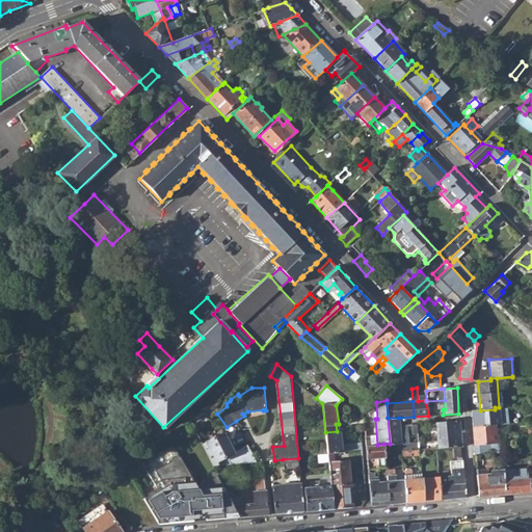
[(473,426),(495,424),(496,424),(508,423),(507,408),(495,409),(480,410),(472,410),(473,426)]
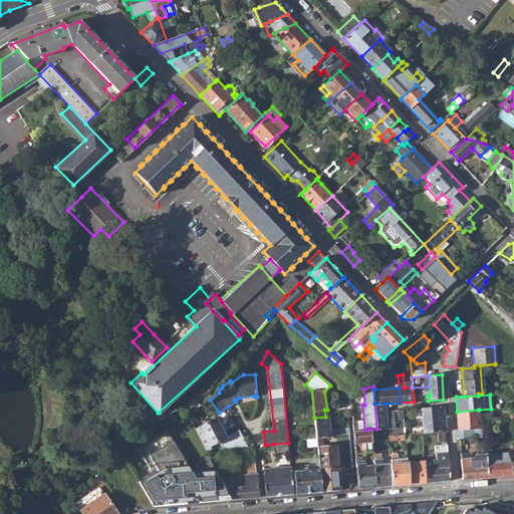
[(376,429),(388,428),(388,426),(387,411),(386,404),(374,404),(376,429)]
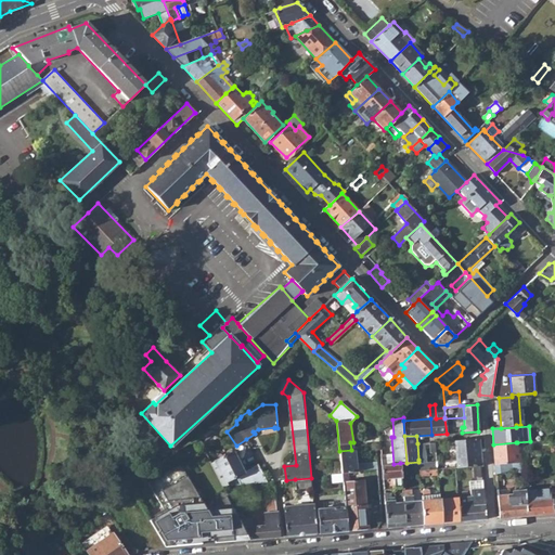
[(454,441),(456,466),(481,465),(479,439),(454,441)]
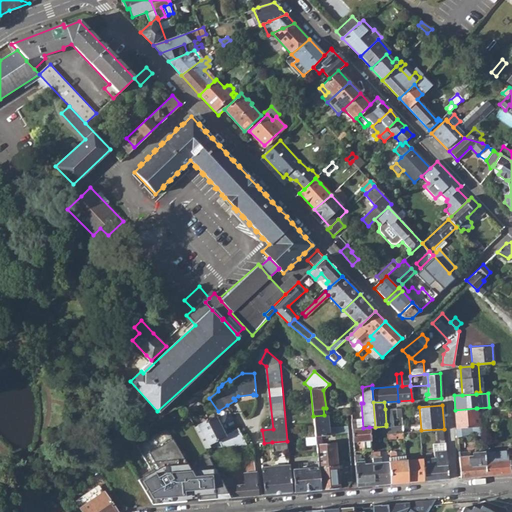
[(393,409),(394,417),(402,417),(401,408),(393,409)]
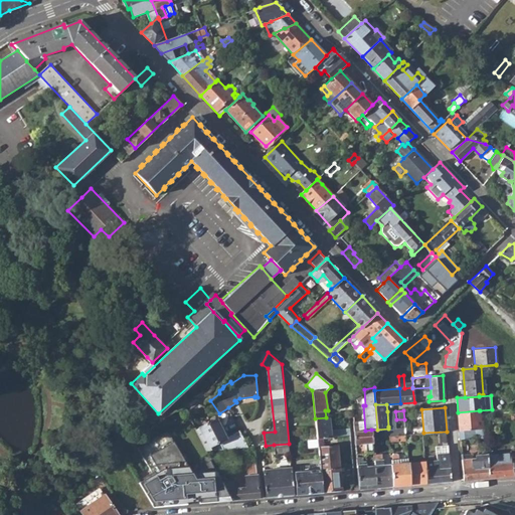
[(458,412),(459,431),(477,428),(476,420),(480,420),(479,410),(458,412)]
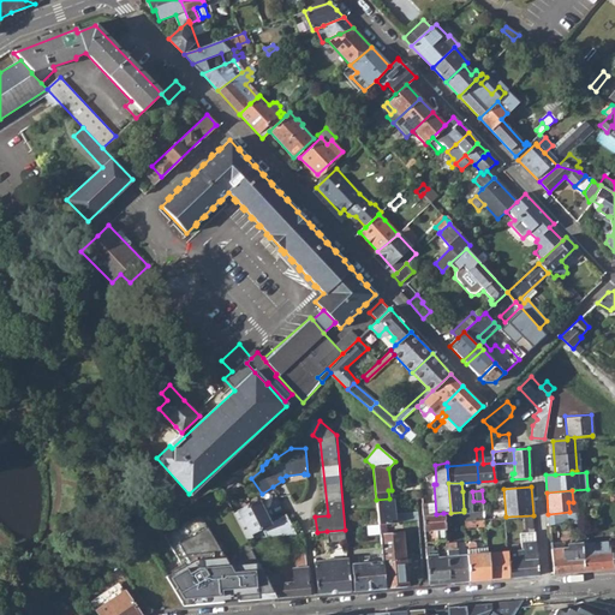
[(376,500),(378,523),(386,523),(395,521),(400,520),(400,517),(394,517),(393,499),(393,497),(389,499),(376,500)]
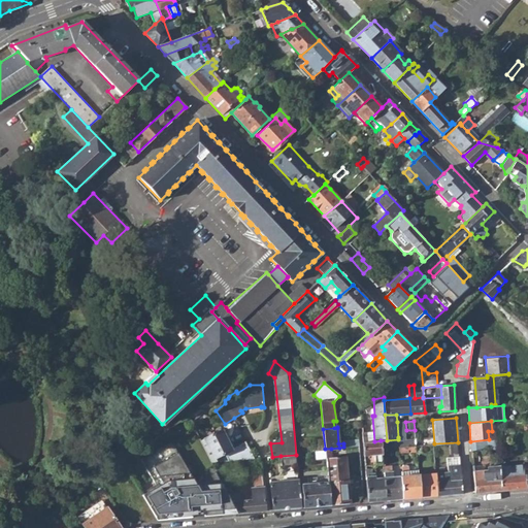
[(223,430),(206,438),(216,458),(225,454),(229,461),(255,458),(249,446),(248,444),(246,444),(245,446),(243,447),(241,443),(232,449),(223,430)]
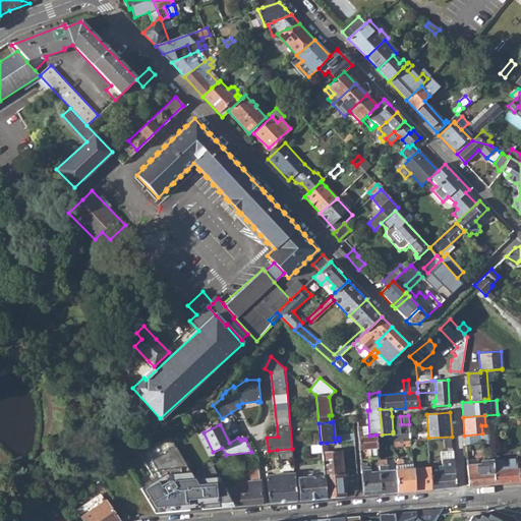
[(204,432),(198,435),(209,457),(215,457),(213,452),(204,432)]
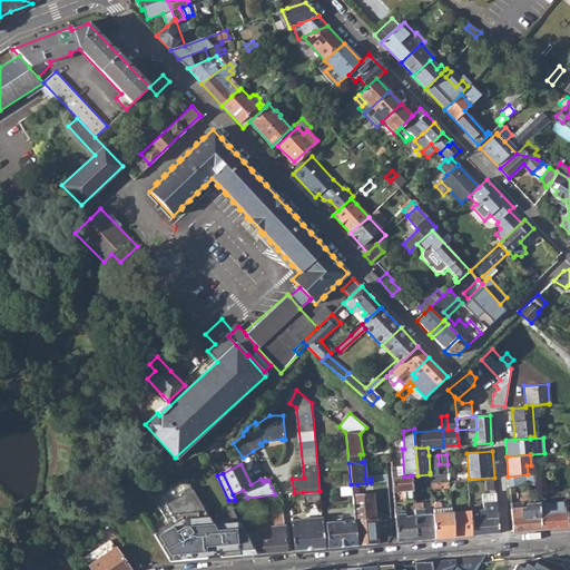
[(508,477),(509,487),(537,484),(537,473),(528,474),(508,477)]
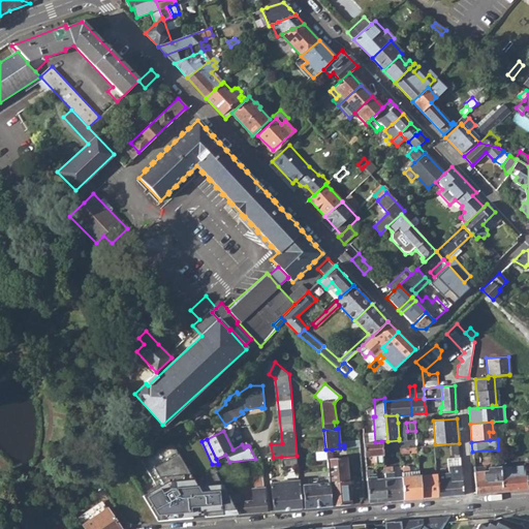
[(375,455),(376,465),(383,465),(381,441),(375,442),(364,443),(365,456),(375,455)]
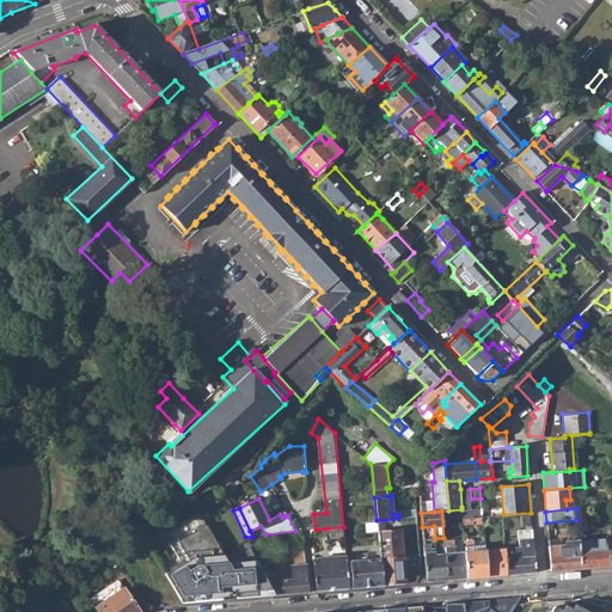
[(200,512),(164,532),(181,562),(164,571),(179,599),(193,598),(193,603),(206,601),(206,595),(214,595),(215,600),(221,600),(221,597),(237,595),(237,599),(275,595),(264,574),(250,546),(227,560),(200,512)]
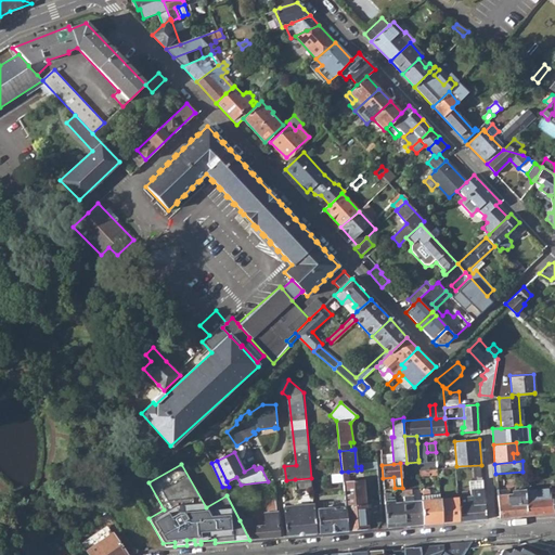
[(345,500),(345,505),(365,504),(362,479),(349,480),(348,472),(341,472),(345,500)]
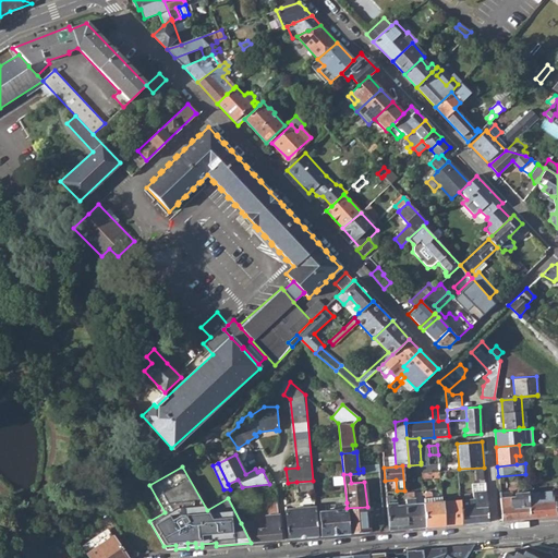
[(296,482),(298,490),(314,489),(313,481),(296,482)]
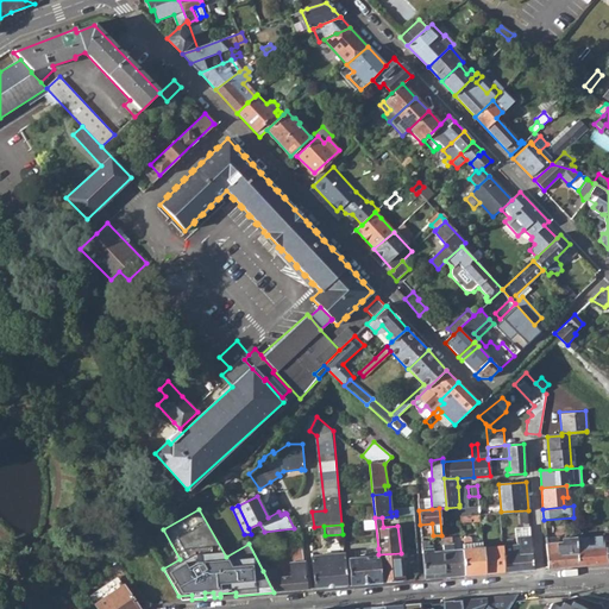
[(502,546),(504,572),(532,570),(529,526),(515,527),(516,544),(502,546)]
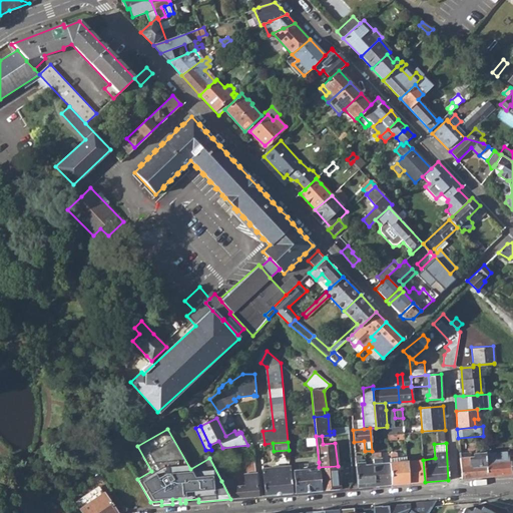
[(484,453),(486,476),(512,473),(512,454),(508,454),(508,450),(484,453)]
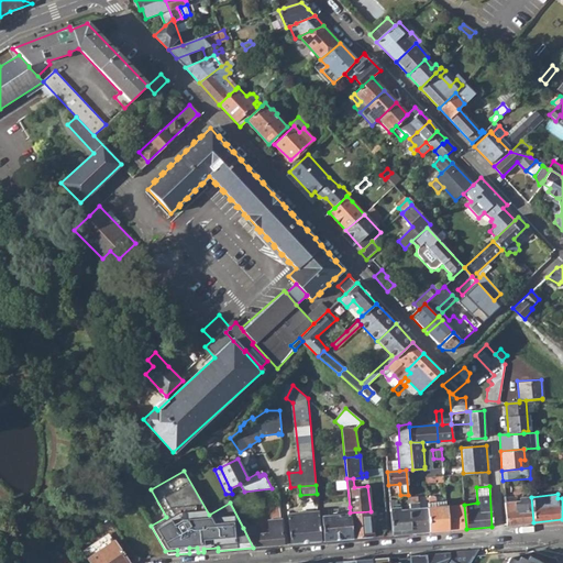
[(505,503),(506,525),(533,522),(531,497),(519,498),(520,500),(505,503)]
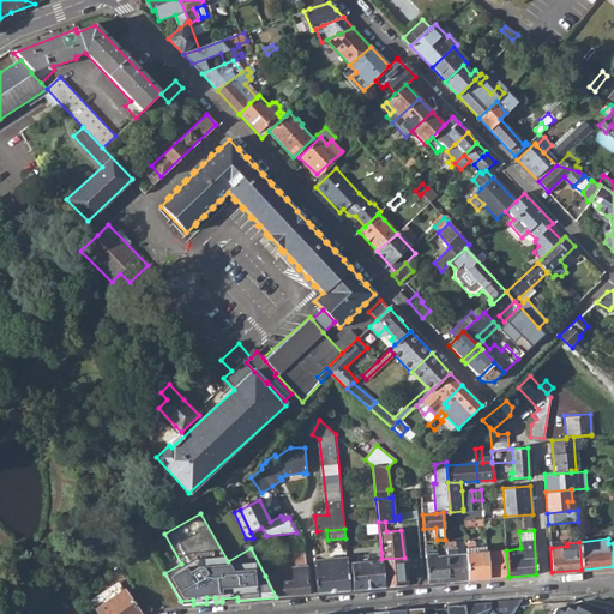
[(467,553),(469,579),(489,578),(487,552),(486,548),(473,548),(473,546),(465,546),(467,553)]
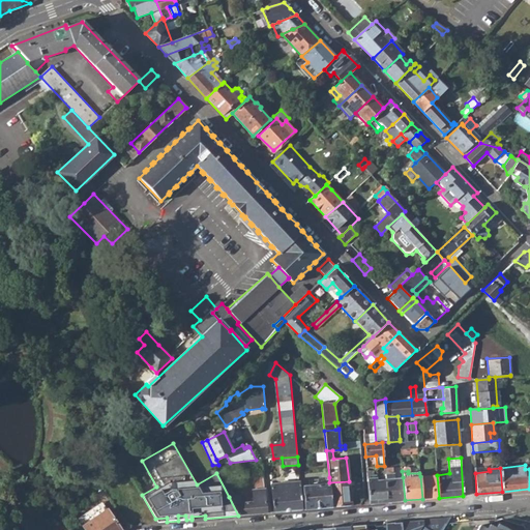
[(385,479),(387,502),(405,500),(403,477),(394,477),(393,472),(385,473),(385,479)]
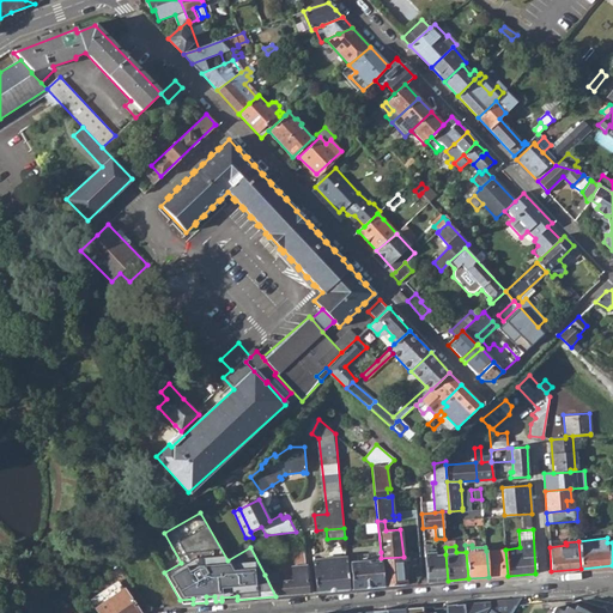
[(424,550),(428,582),(448,581),(445,554),(436,556),(435,548),(424,550)]
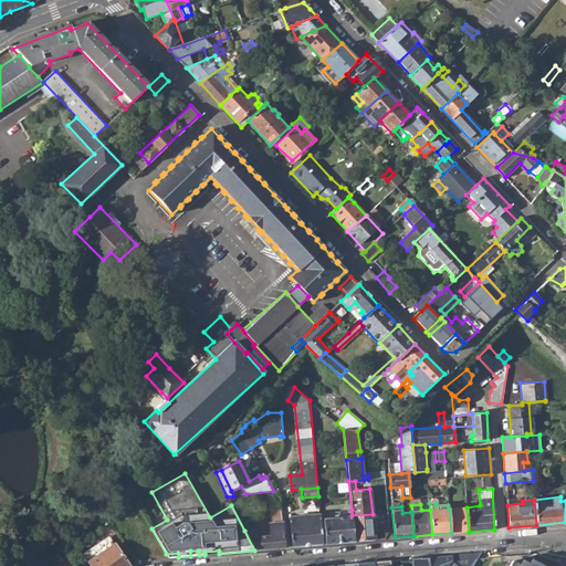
[(244,531),(254,551),(285,548),(282,507),(271,507),(272,523),(269,523),(270,535),(253,537),(253,530),(244,531)]
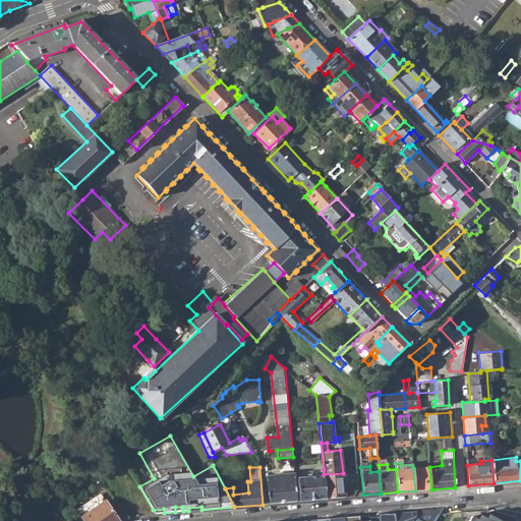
[(413,468),(415,490),(431,489),(429,467),(413,468)]
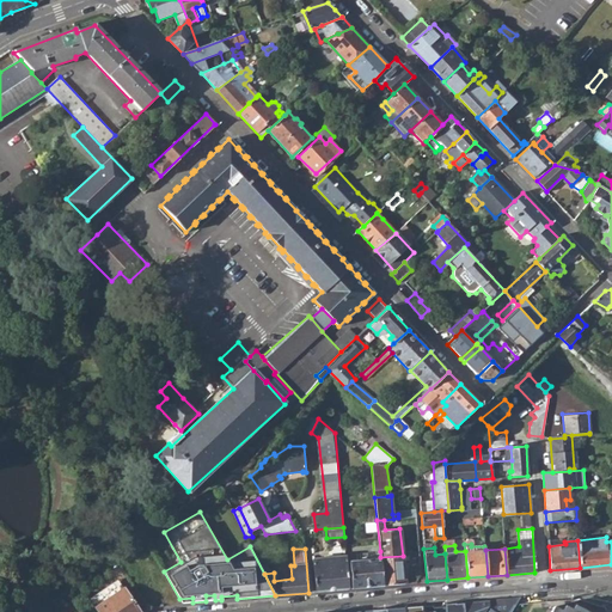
[(346,556),(313,558),(316,592),(349,588),(346,556)]
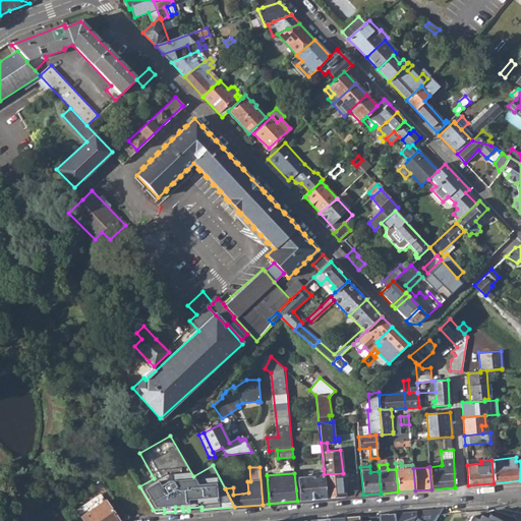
[(324,474),(327,499),(345,497),(343,473),(324,474)]
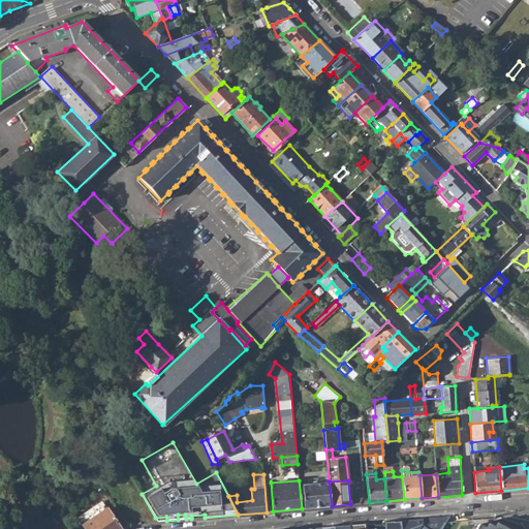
[(332,506),(329,481),(319,483),(302,485),(304,508),(323,506),(332,506)]
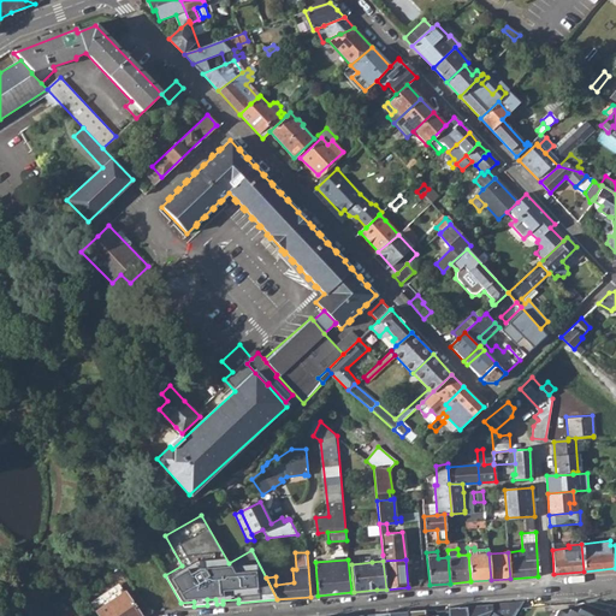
[(96,610),(100,615),(141,615),(125,592),(96,610)]
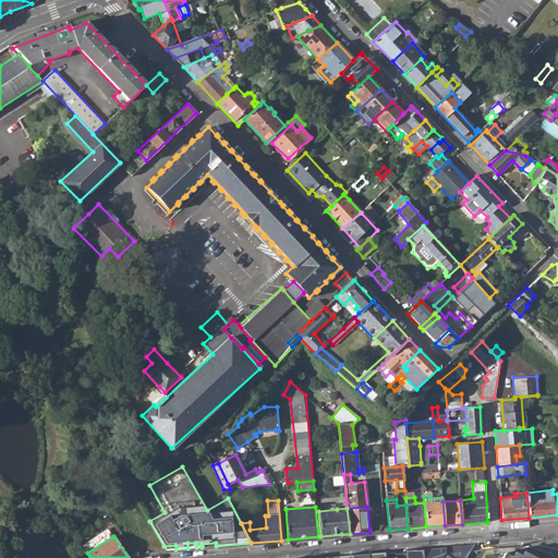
[(463,557),(470,550),(471,550),(474,545),(474,544),(465,545),(465,549),(459,549),(458,546),(444,547),(445,554),(441,557),(463,557)]
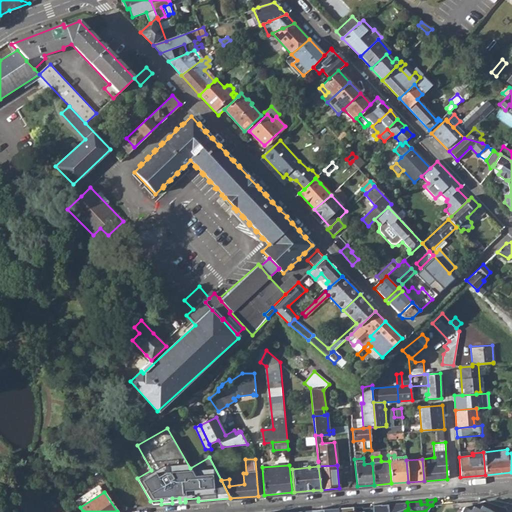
[(371,505),(372,511),(405,511),(408,508),(407,502),(371,505)]
